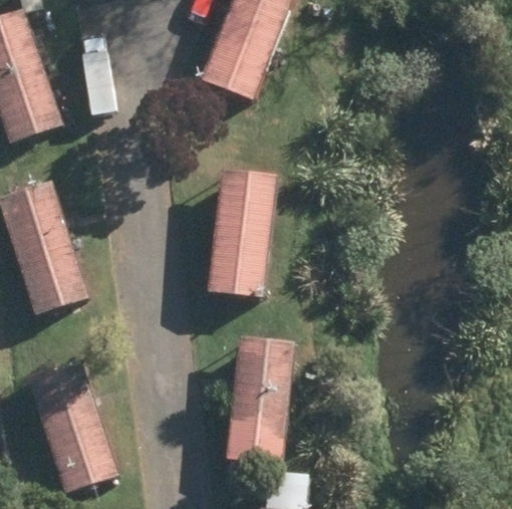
[(231,0),(201,77),(254,99),(292,0),(231,0)]
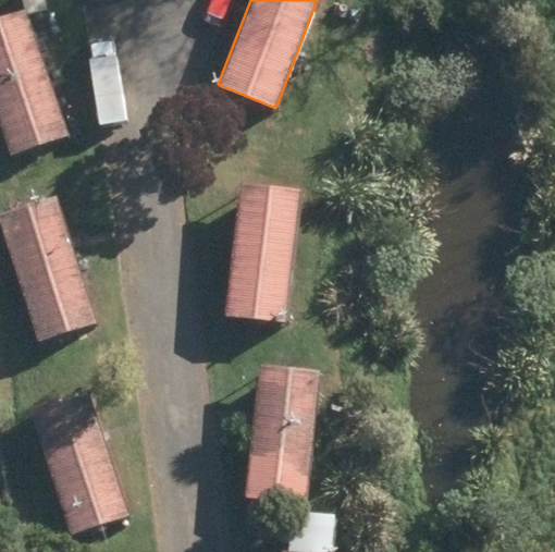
[(0,122),(11,154),(69,134),(24,5),(0,13),(0,122)]
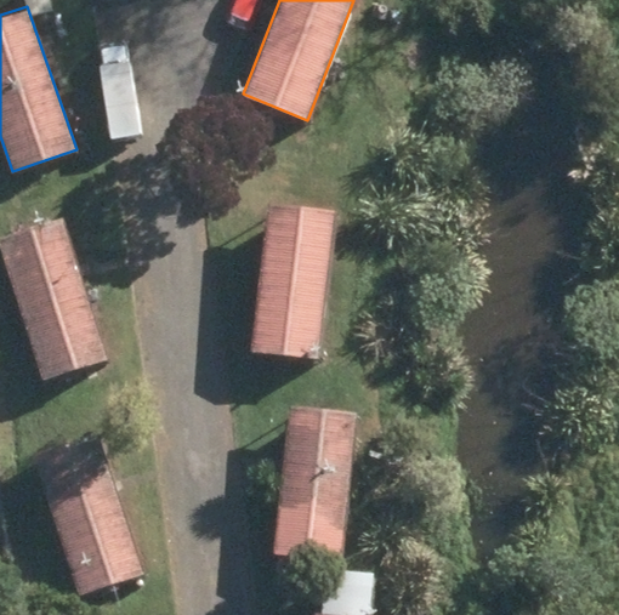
[(250,351),(318,358),(336,210),(267,203),(250,351)]
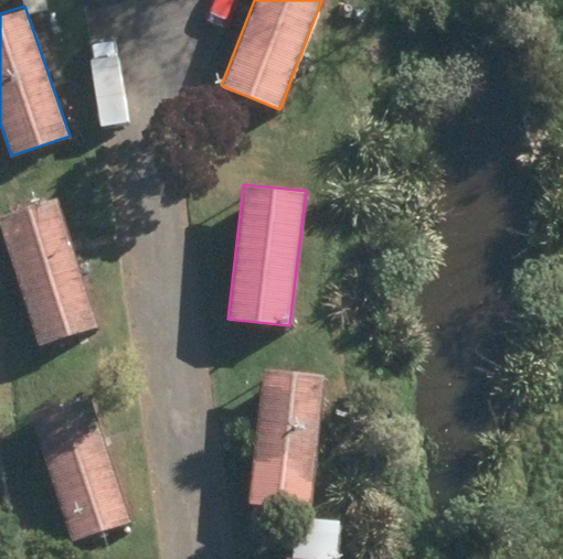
[(0,222),(40,345),(97,326),(56,197),(0,214),(0,222)]
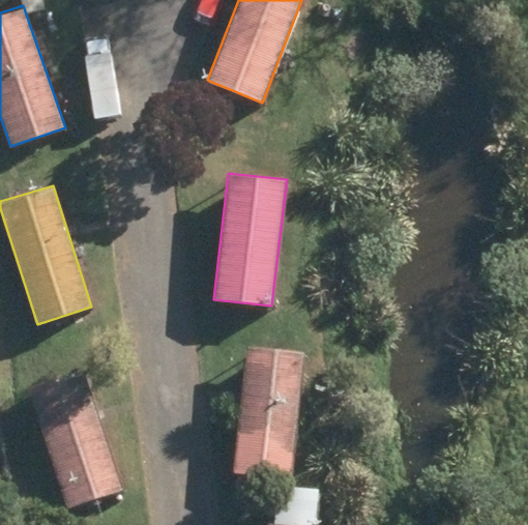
[(231,471),(289,477),(302,351),(244,345),(231,471)]
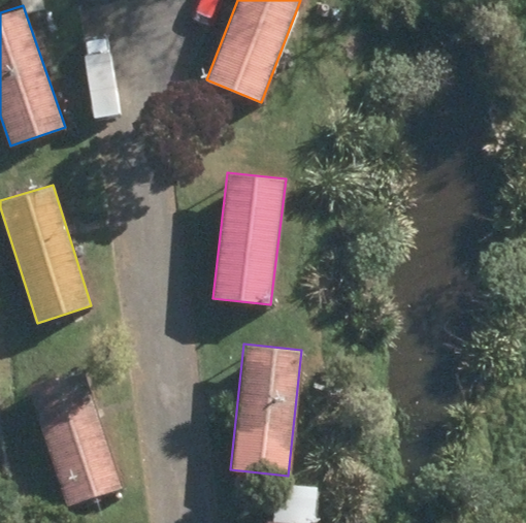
[(26,384),(67,505),(121,488),(80,366),(26,384)]
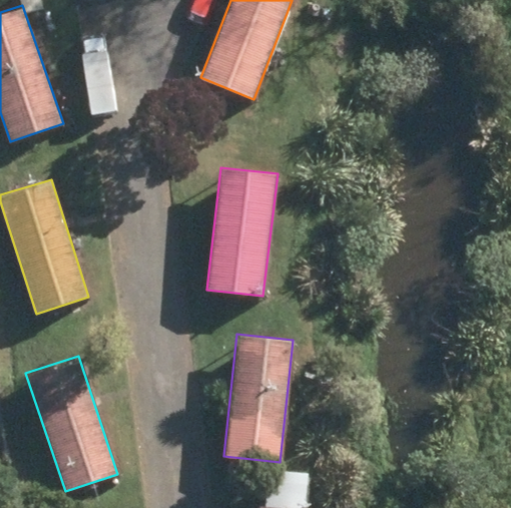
All buildings are outlined.
